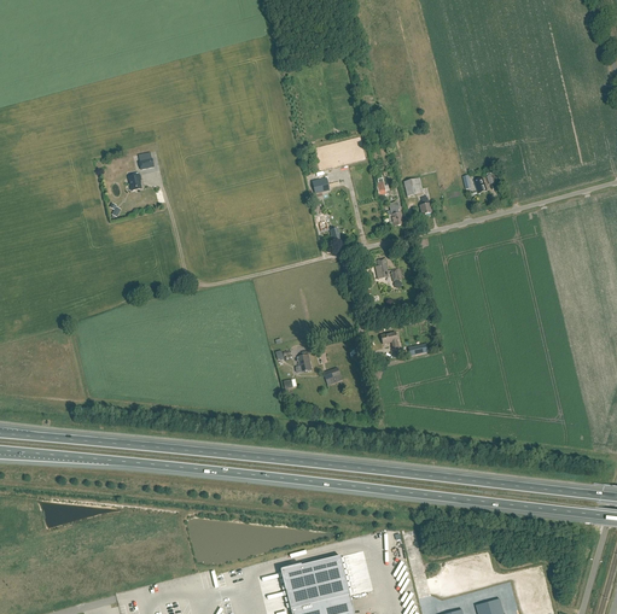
[(151,157),(139,159),(140,167),(152,164),(151,157)]
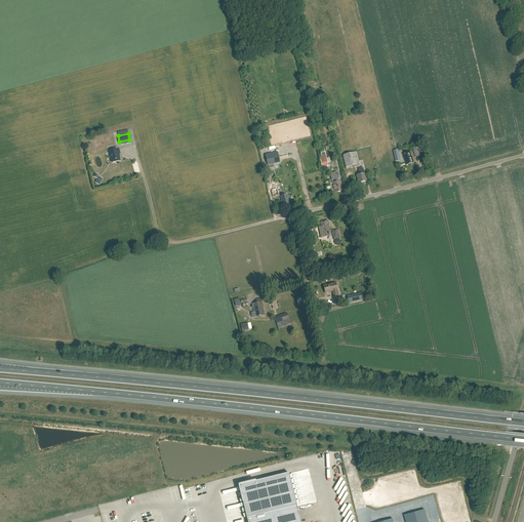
[(111,160),(119,158),(117,151),(119,151),(118,147),(109,149),(111,160)]
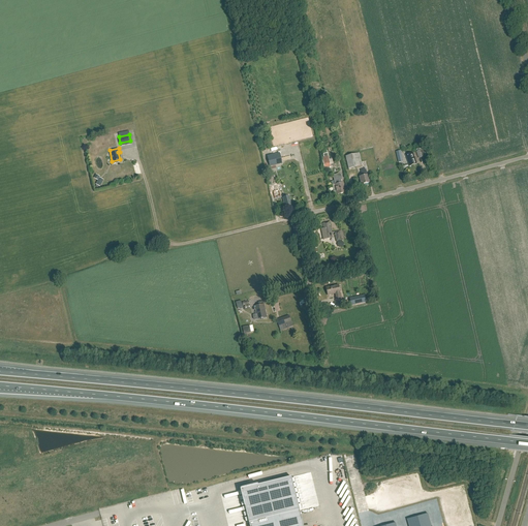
[(322,154),(321,155),(323,165),(330,163),(327,148),(321,149),(322,154)]
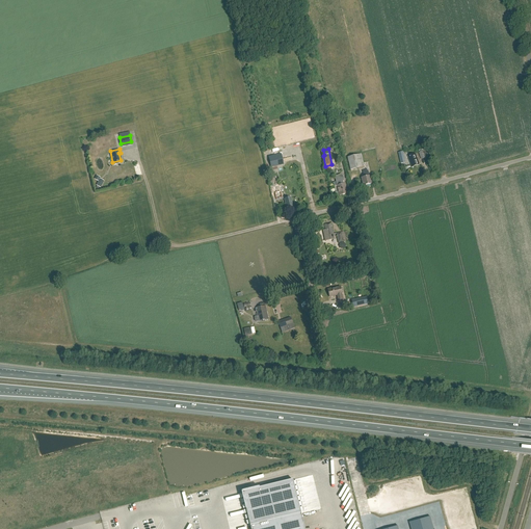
[(346,154),(349,167),(363,163),(360,151),(346,154)]
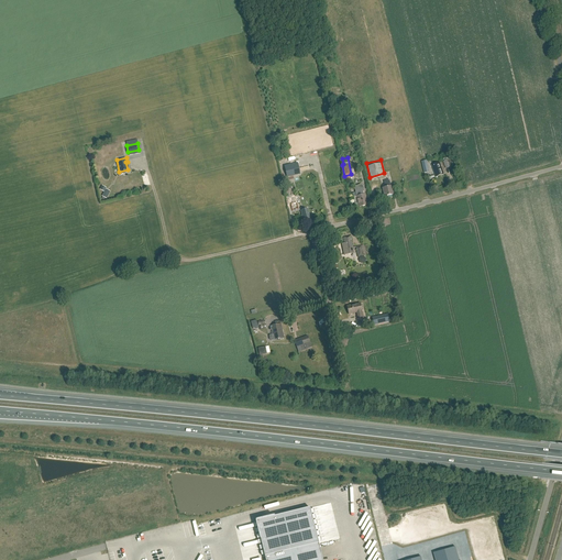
[(436,174),(438,173),(438,169),(442,168),(439,160),(431,162),(436,174)]
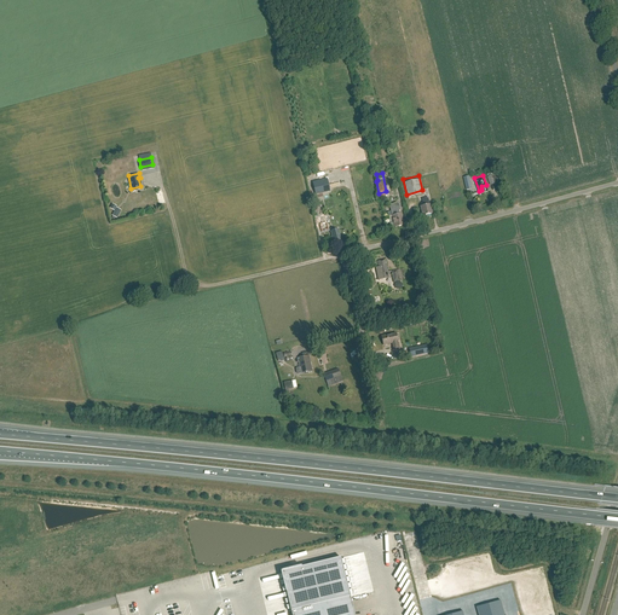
[(311,180),(313,190),(329,186),(327,177),(311,180)]
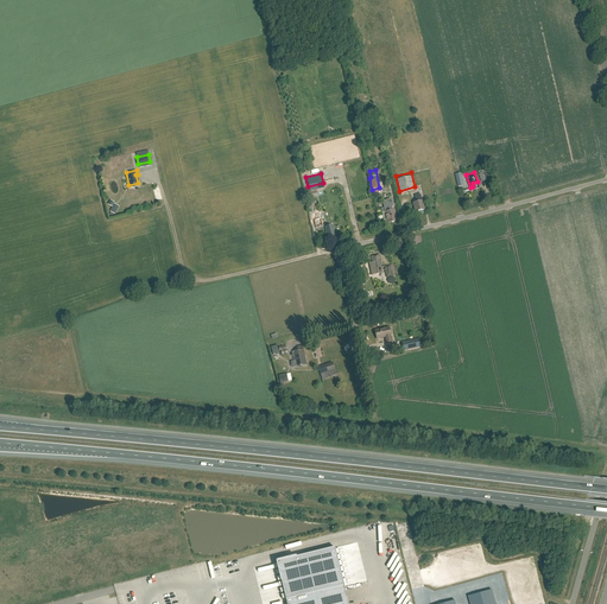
[(421,197),(419,190),(413,192),(415,198),(412,199),(415,209),(423,207),(421,197)]
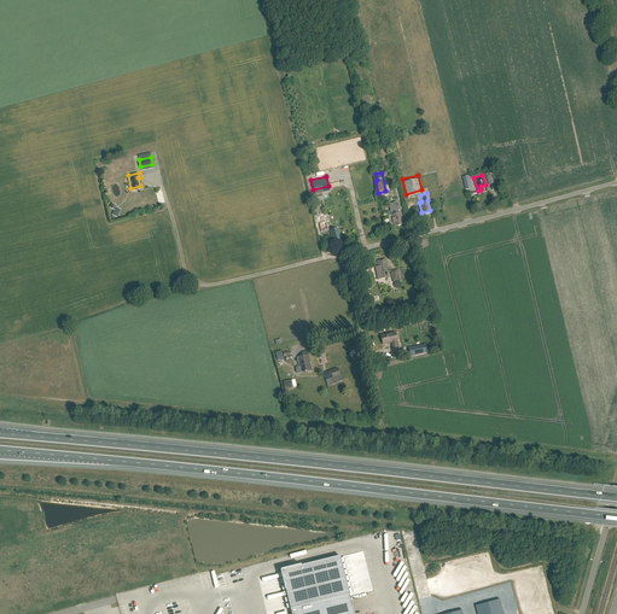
[(391,218),(393,223),(402,221),(399,210),(397,210),(397,206),(399,206),(396,199),(388,202),(390,212),(386,214),(388,218),(391,218)]
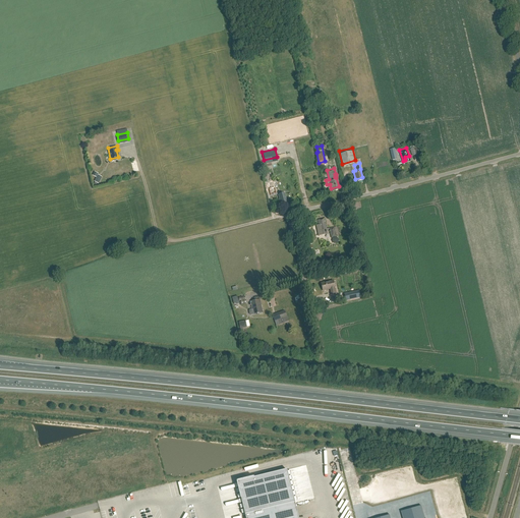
[(267,180),(270,191),(275,190),(272,179),(267,180)]
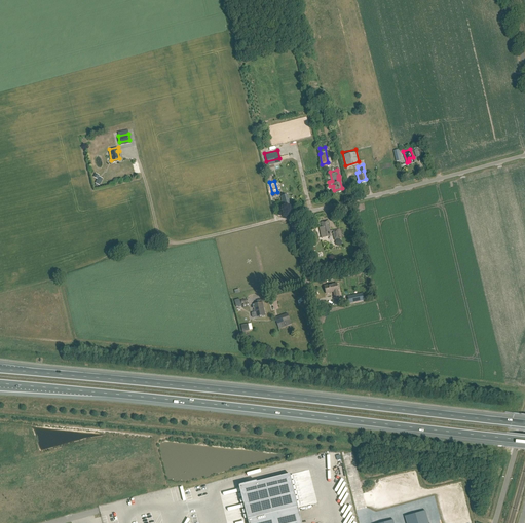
[(283,202),(289,201),(287,192),(280,194),(283,202)]
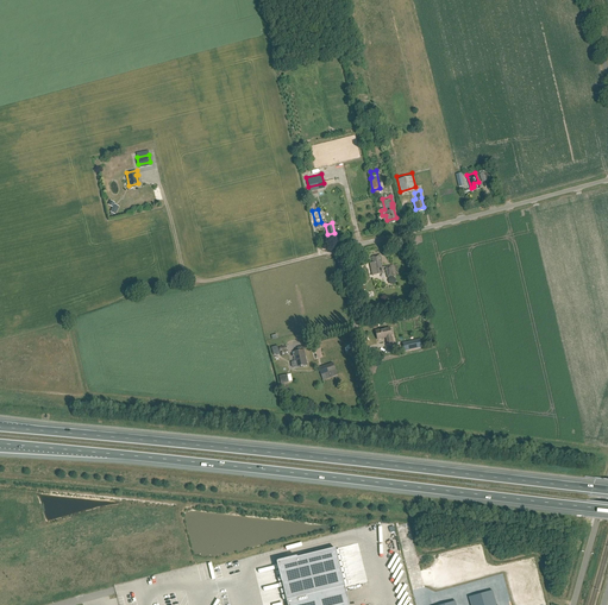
[(381,264),(378,252),(370,253),(371,259),(369,260),(371,272),(381,270),(381,269),(381,268),(381,266),(382,266),(382,264),(381,264)]
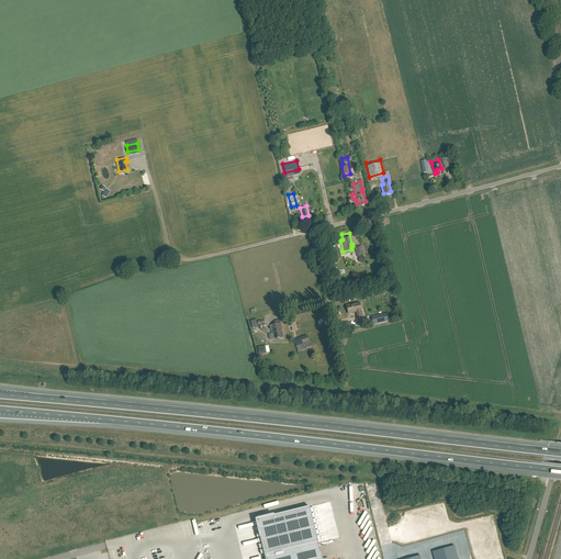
[(362,315),(358,300),(346,303),(347,311),(355,309),(356,313),(356,316),(362,315)]
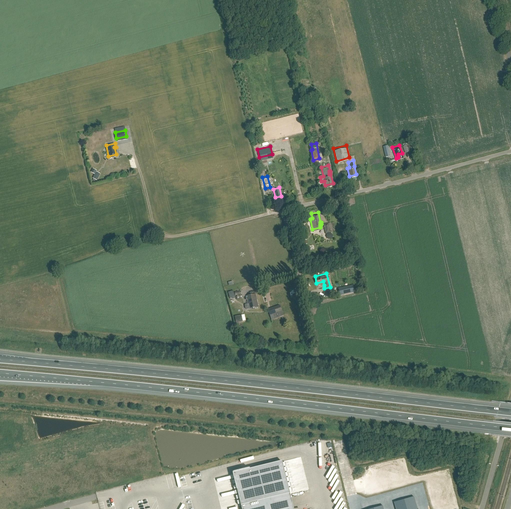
[(339,293),(353,290),(351,283),(338,286),(339,293)]
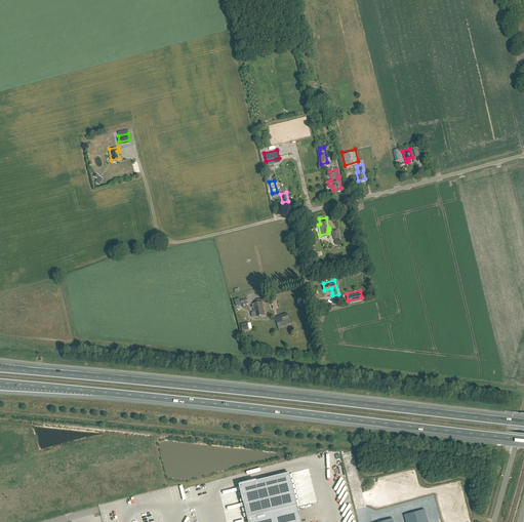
[(253,314),(264,312),(262,298),(251,300),(252,309),(250,310),(250,311),(250,314),(251,314),(253,314)]
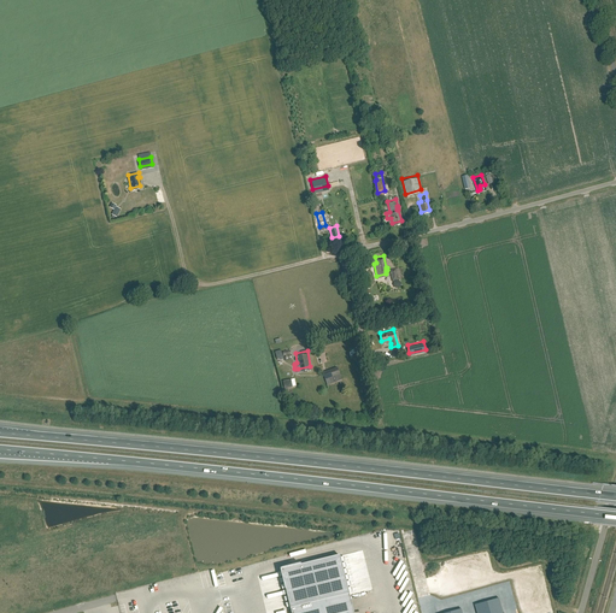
[(338,366),(322,371),(324,377),(330,375),(332,379),(340,376),(338,366)]
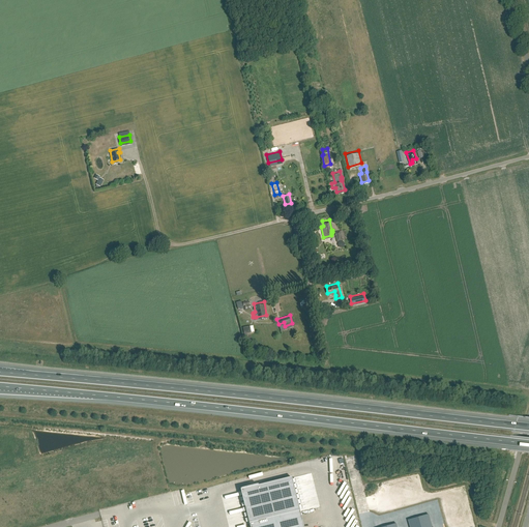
[(303,526),(291,475),(240,488),(250,526),(303,526)]
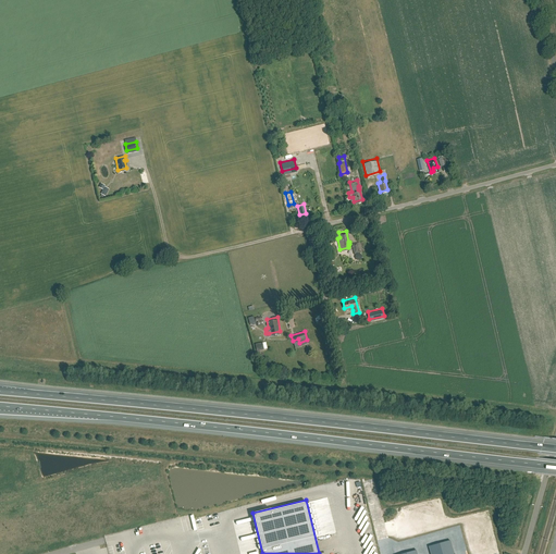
[(449,538),(439,541),(441,548),(452,544),(449,538)]
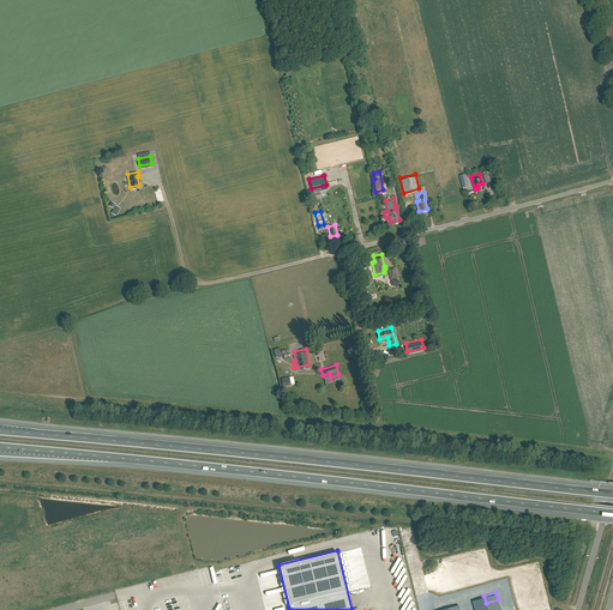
[(474,607),(486,603),(484,596),(473,599),(474,607)]
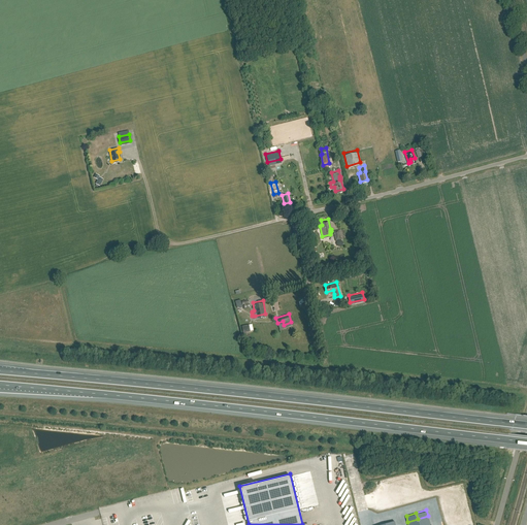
[(428,516),(418,519),(420,524),(430,522),(428,516)]
